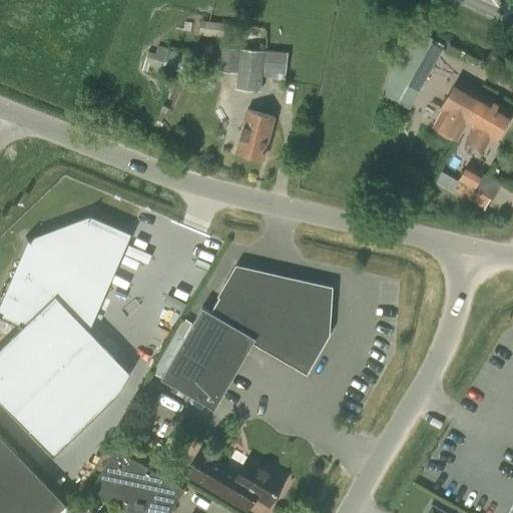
[(389,74),(386,87),(385,94),(400,103),(409,87),(418,92),(442,49),(420,36),(409,54),(403,50),(389,74)]
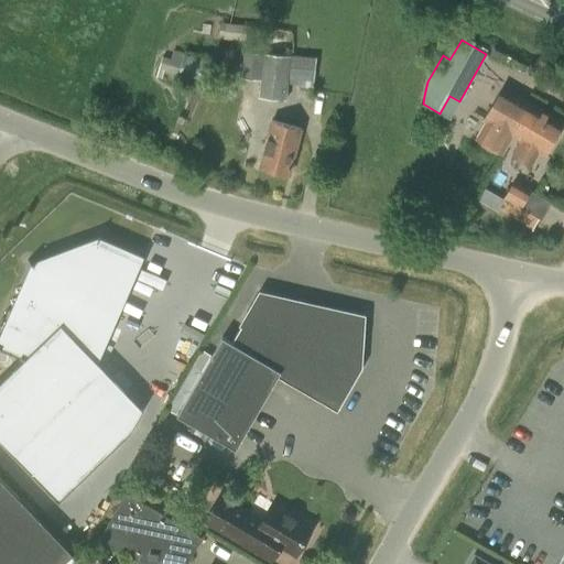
[(510,68),(524,72),(529,65),(494,47),(489,56),(499,62),(510,68)]
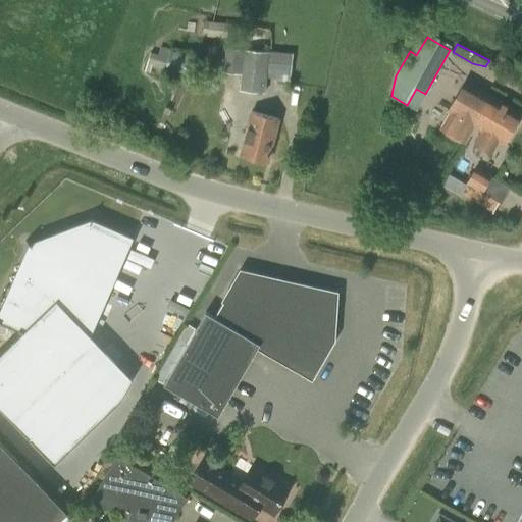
[(152,65),(186,72),(190,52),(156,45),(152,65)]
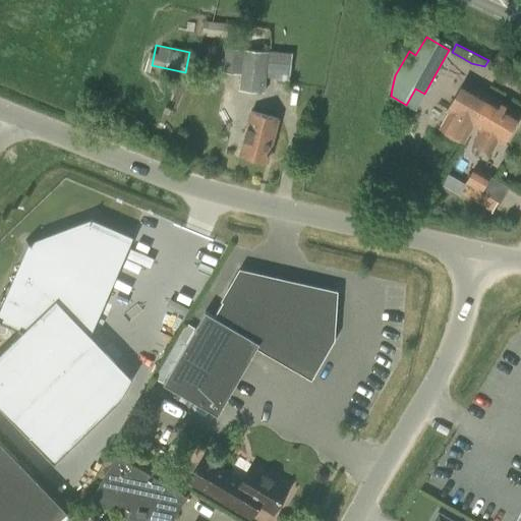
[(292,53),(225,47),(223,71),(240,73),(239,90),(265,92),(266,72),(290,74),(292,53)]
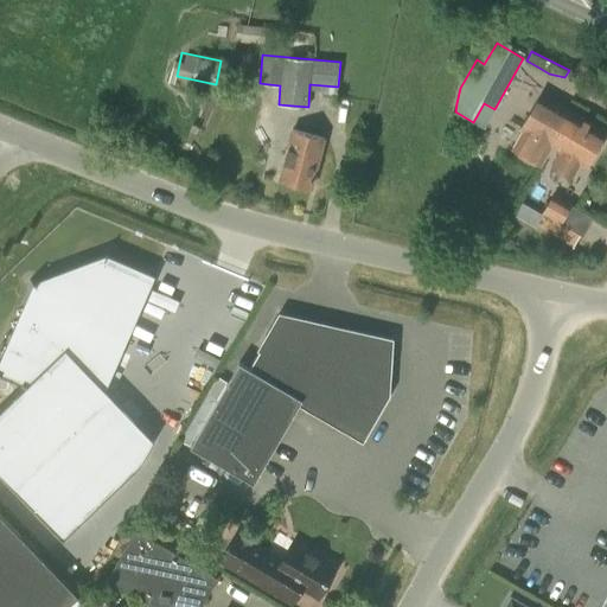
[(541,165),(551,147),(563,126),(560,123),(568,109),(542,94),(521,129),(523,131),(512,148),(541,165)]
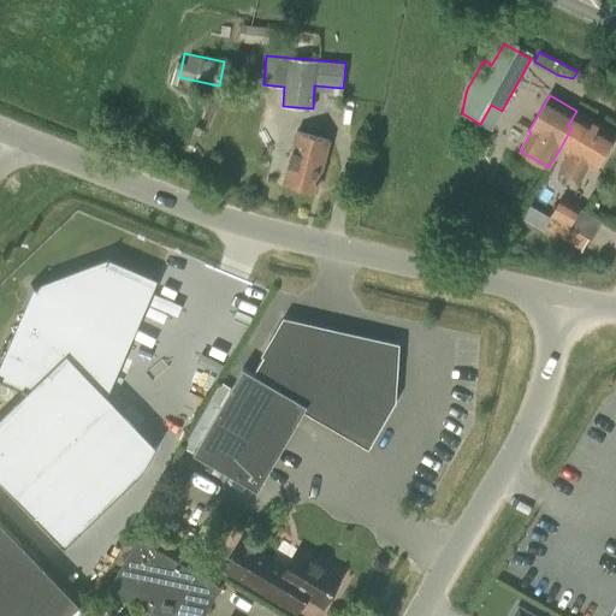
[(560,149),(567,153),(558,170),(580,183),(590,166),(596,170),(615,134),(576,111),(568,125),(572,128),(560,149)]
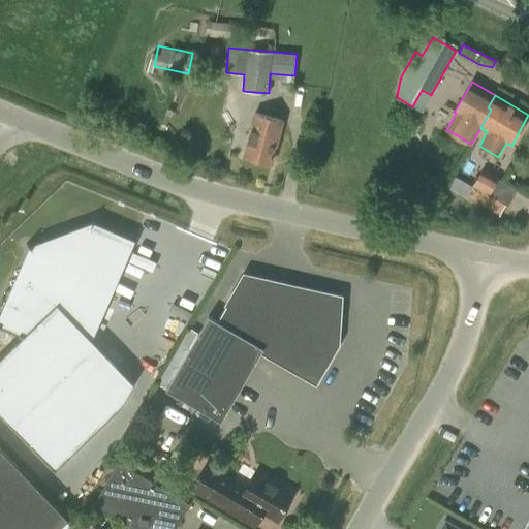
[(255,113),(244,157),(272,164),(283,120),(255,113)]
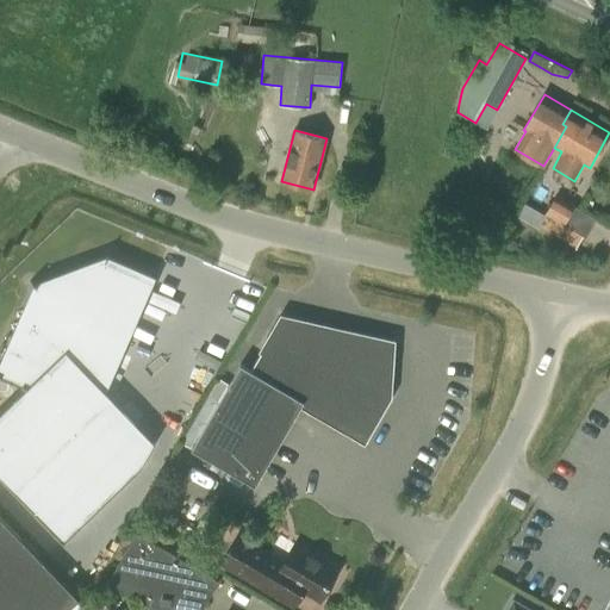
[(546,215),(545,216),(560,225),(561,224),(564,225),(574,205),(555,194),(545,213),(546,215)]
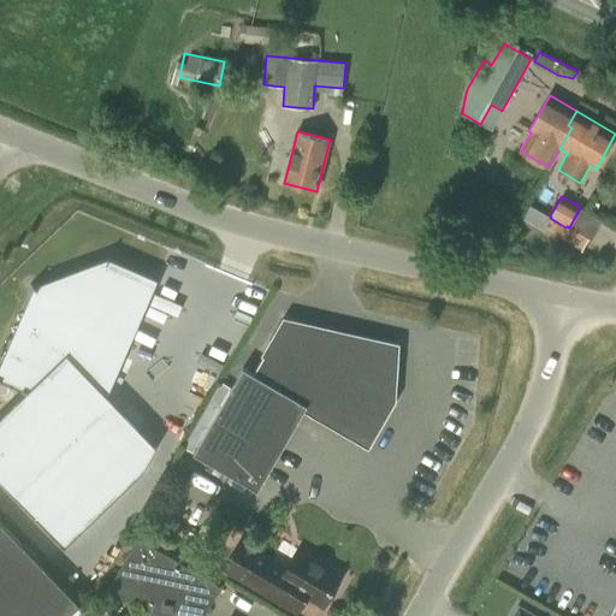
[(566,227),(550,218),(545,227),(561,237),(566,227)]
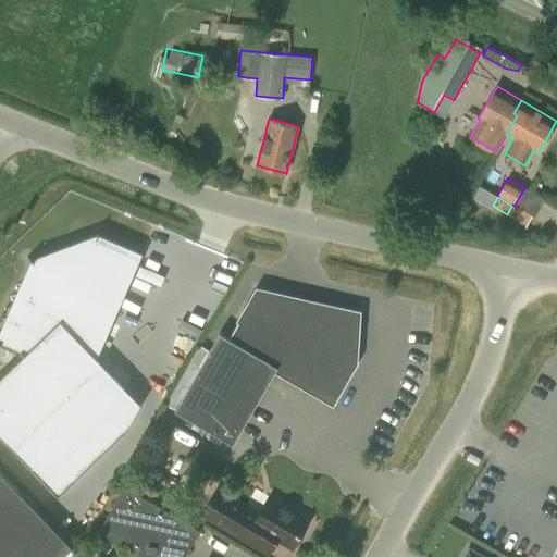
[(100,229),(97,236),(35,260),(27,257),(27,258),(35,261),(8,322),(29,332),(21,353),(25,354),(0,378),(0,433),(15,449),(103,363),(93,353),(103,342),(141,256),(98,237),(101,230),(100,229)]
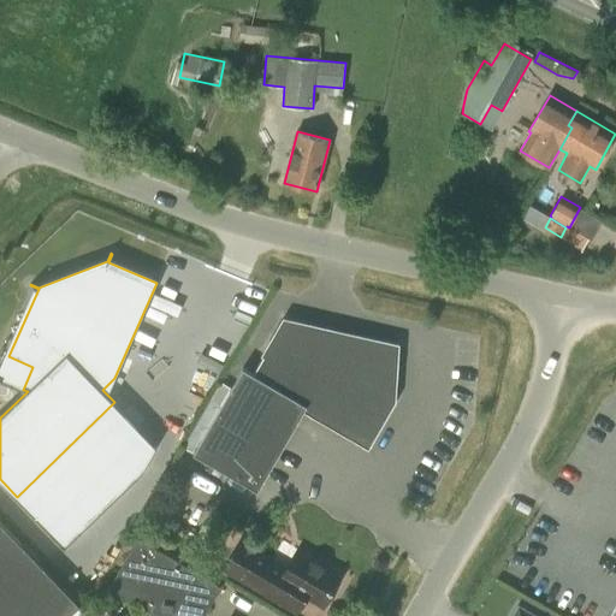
[(252,372),(243,367),(194,452),(258,490),(304,410),(369,449),(396,401),(400,343),(284,317),(252,372)]
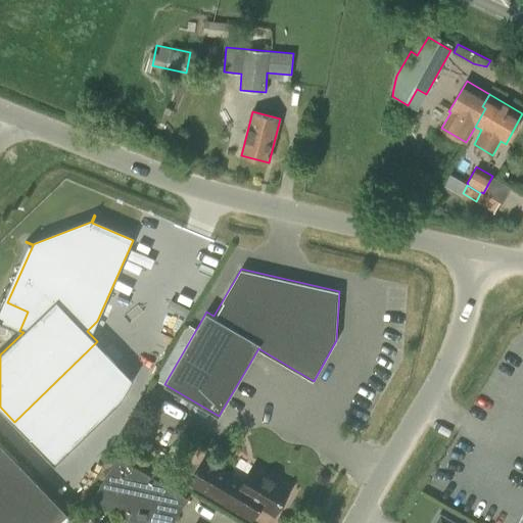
[(0,522),(74,522),(75,521),(68,519),(69,515),(68,514),(65,516),(0,446),(0,522)]
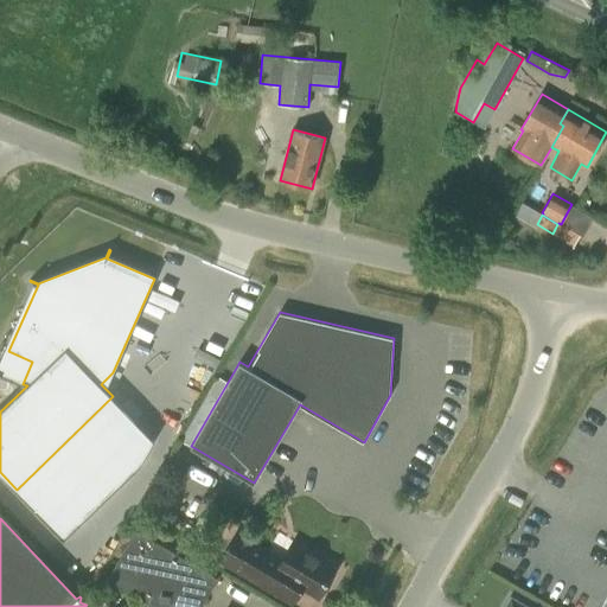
[(200,606),(218,579),(136,530),(108,579),(154,606),(200,606)]
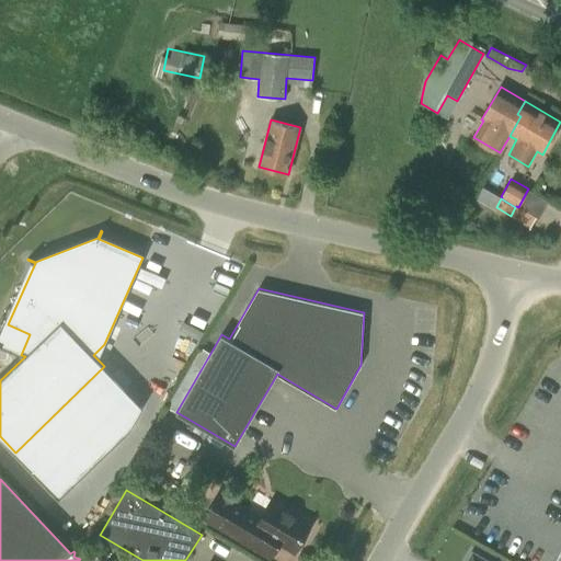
[(204,518),(232,535),(248,510),(218,493),(204,518)]
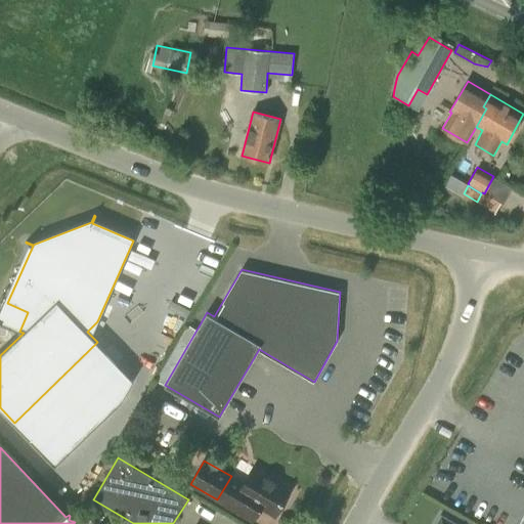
[(231,476),(217,499),(253,521),(261,508),(275,516),(291,489),(254,467),(244,483),(231,476)]
